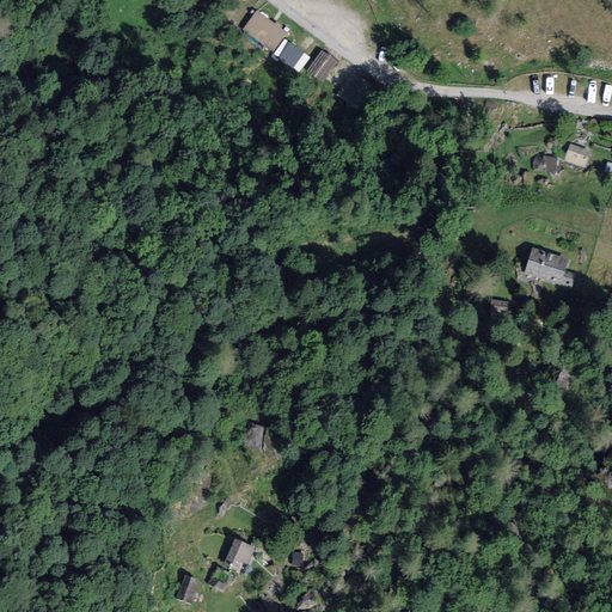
[(257,11),(243,30),(271,53),(286,34),(257,11)]
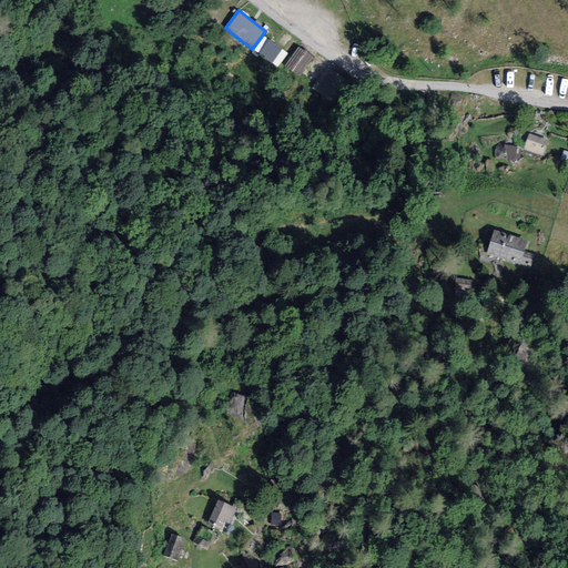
[(287,54),(267,40),(257,53),(277,68),(287,54)]
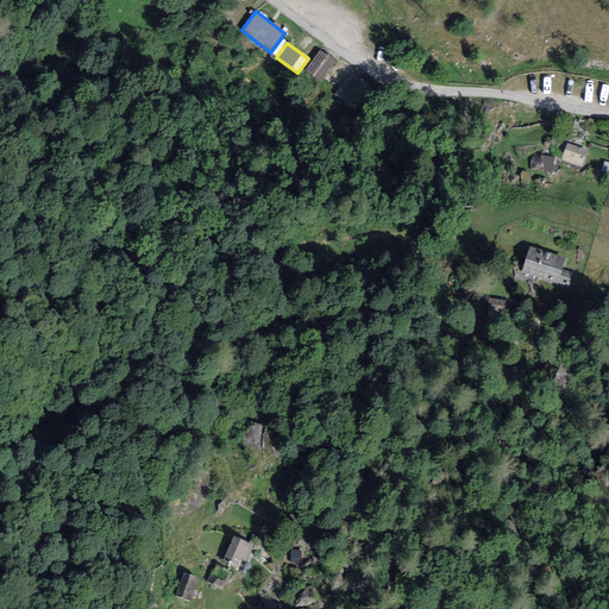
[(321,50),(305,71),(320,83),(337,62),(321,50)]
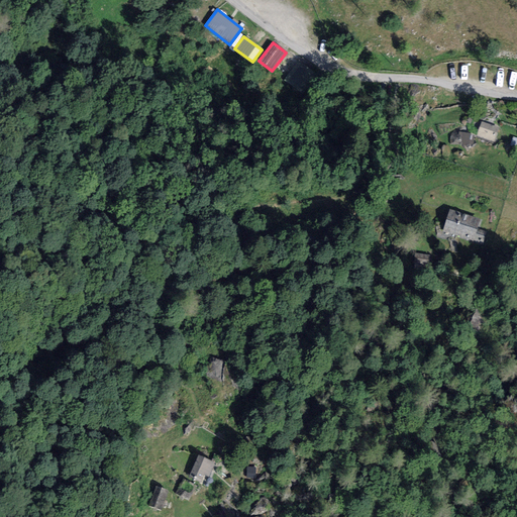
[(300,60),(284,80),(302,94),(318,74),(300,60)]
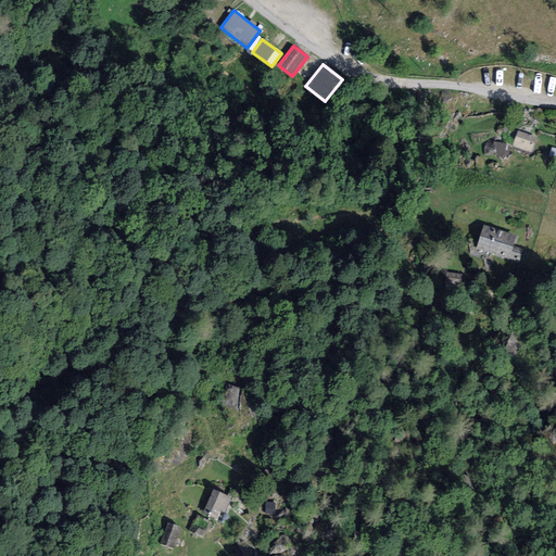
[(536,137),(518,130),(513,147),(531,153),(536,137)]
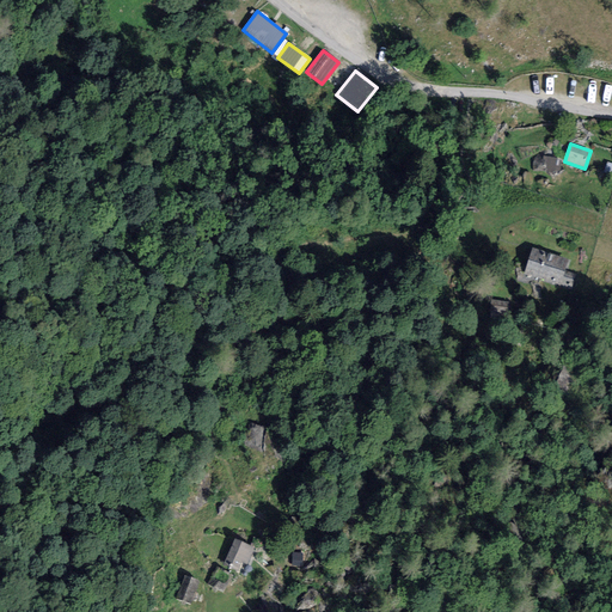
[(562,160),(543,157),(540,169),(558,173),(562,160)]
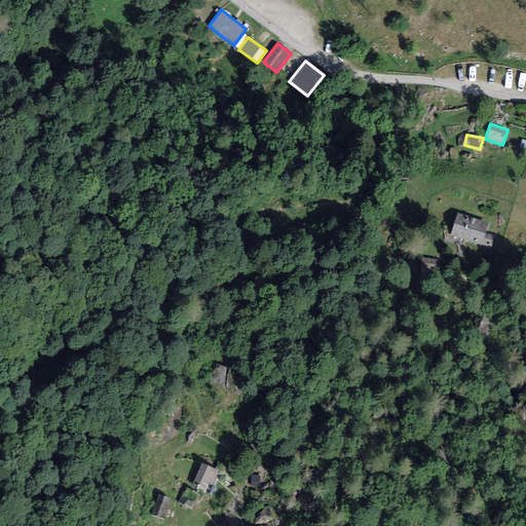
[(450,235),(482,246),(491,248),(495,236),(486,233),(489,223),(457,213),(450,235)]
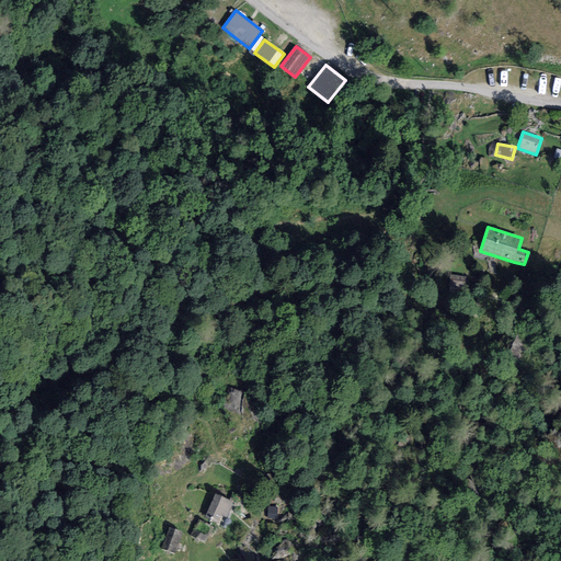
[(233,502),(215,494),(204,517),(218,524),(221,516),(226,518),(233,502)]
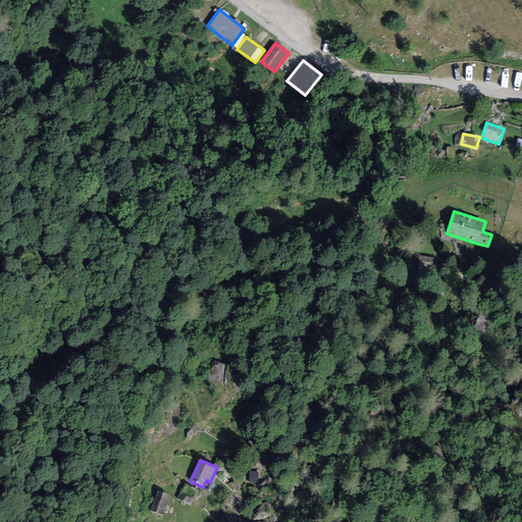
[(150,510),(162,515),(170,497),(157,491),(150,510)]
